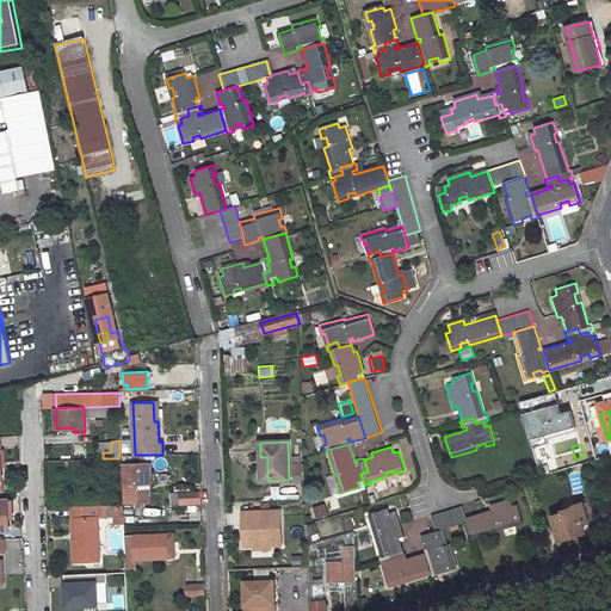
[(572,446),(563,449),(567,462),(575,460),(572,446)]
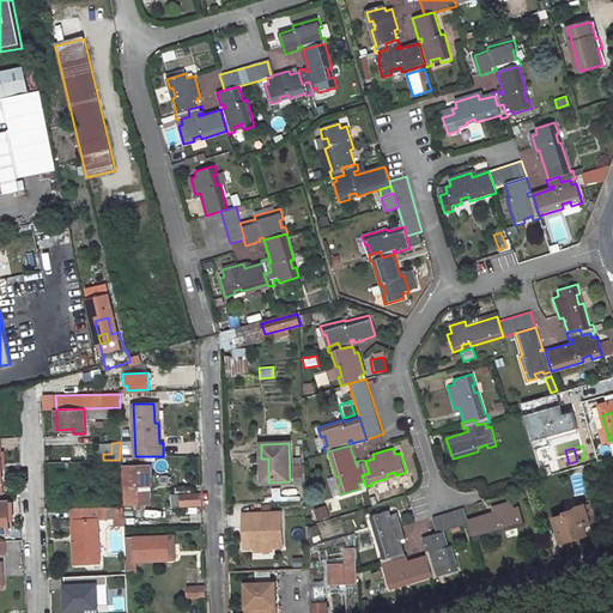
[(301,459),(290,459),(290,485),(301,485),(301,459)]
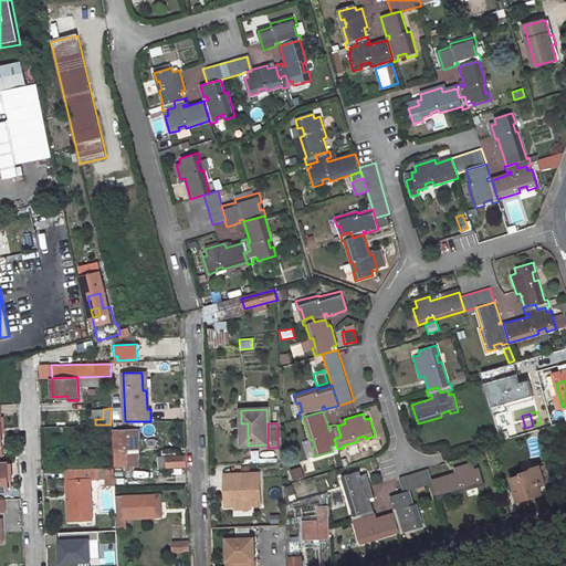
[(127,464),(127,452),(138,452),(138,430),(115,430),(116,464),(127,464)]
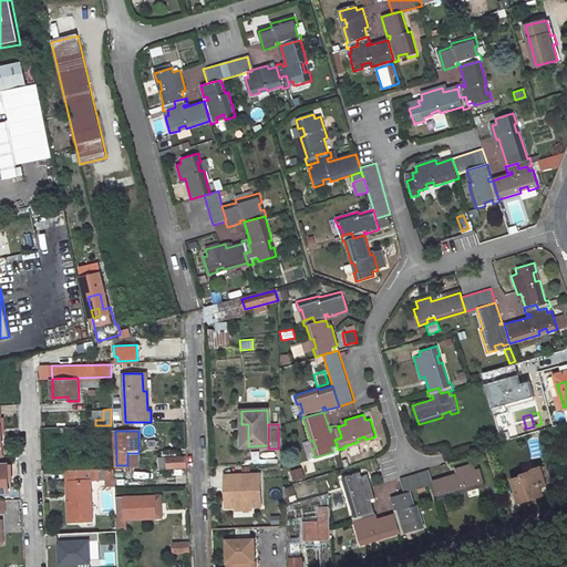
[(161,456),(162,467),(187,466),(186,455),(161,456)]
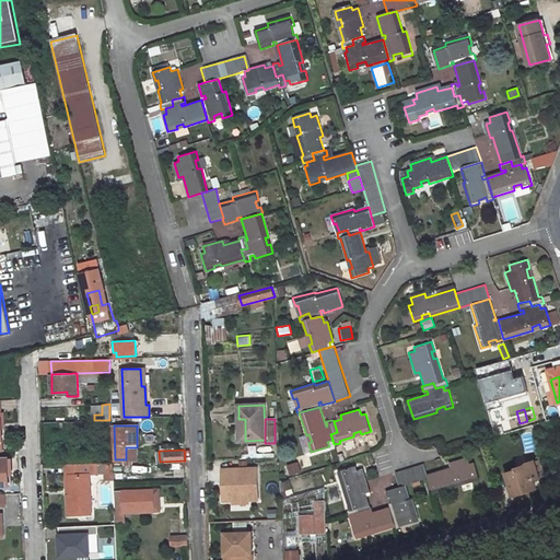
[(427,475),(428,478),(432,493),(462,485),(461,480),(469,477),(470,481),(479,479),(474,461),(469,462),(467,456),(453,461),(454,466),(427,475)]
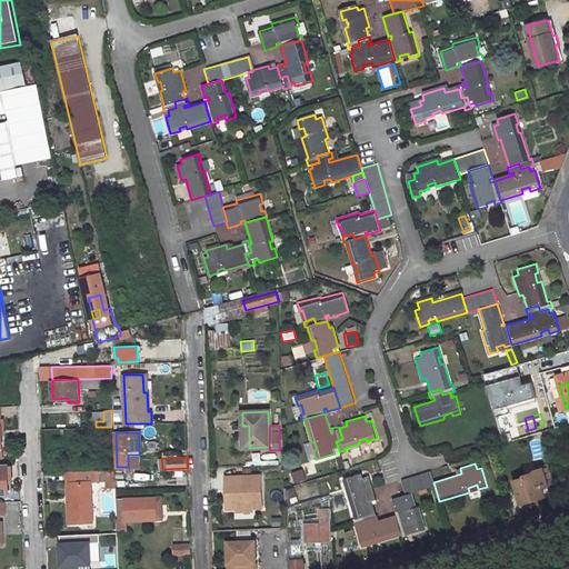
[(537,473),(516,480),(522,502),(529,500),(531,505),(539,502),(539,497),(545,495),(542,487),(549,485),(548,483),(553,481),(549,467),(543,468),(543,467),(536,469),(537,473)]
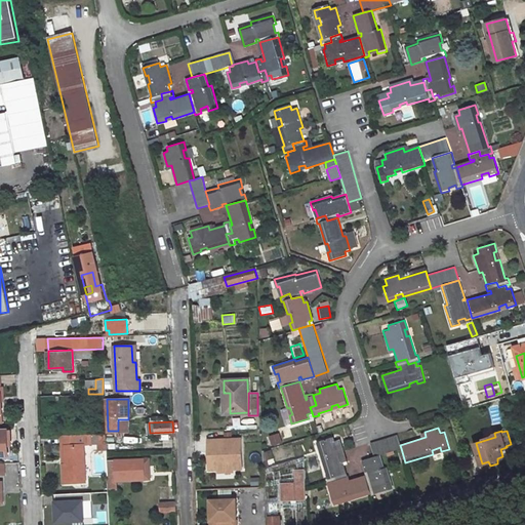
[(64,445),(65,463),(62,463),(63,483),(84,482),(82,445),(88,444),(88,438),(88,434),(77,434),(61,435),(62,445),(64,445)]
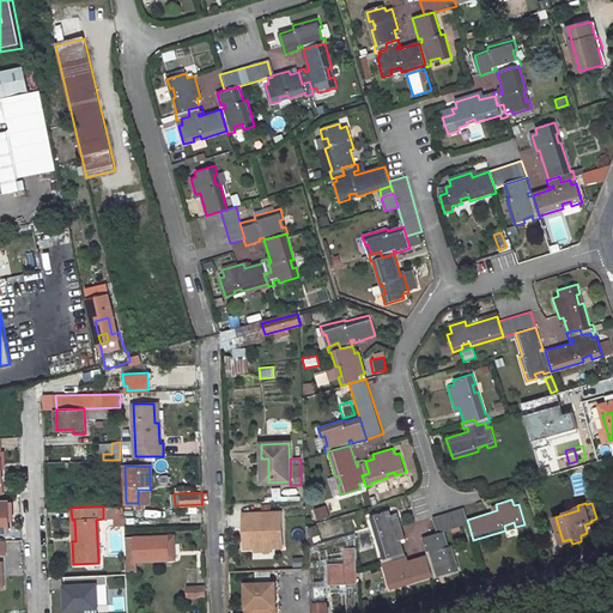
[(323,508),(314,509),(315,520),(325,519),(323,508)]
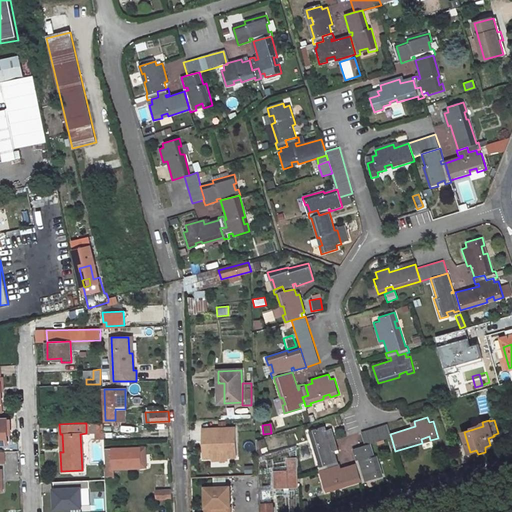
[(356,460),(357,459),(358,462),(355,463),(361,480),(361,483),(366,482),(365,478),(374,476),(375,479),(383,477),(376,454),(374,455),(370,443),(391,437),(390,434),(387,424),(360,431),(364,444),(352,448),(356,460)]
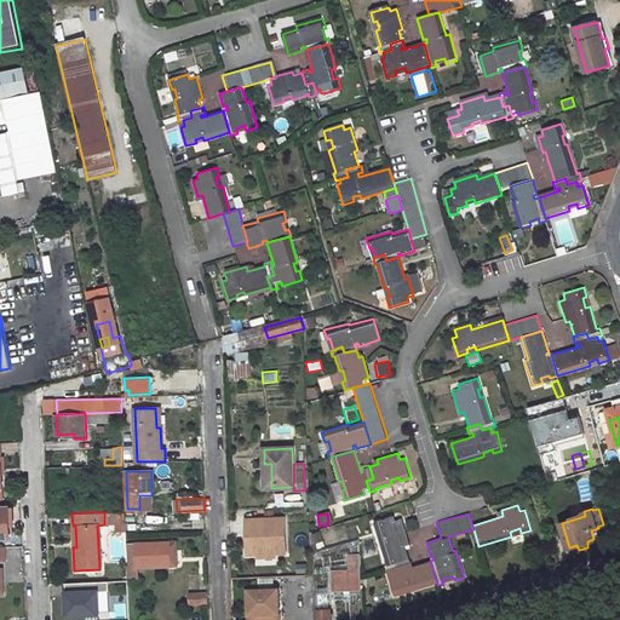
[(385,572),(390,570),(399,568),(396,561),(407,557),(403,541),(408,540),(402,518),(394,520),(392,516),(373,521),(375,532),(380,530),(383,539),(379,540),(386,563),(383,564),(385,572)]
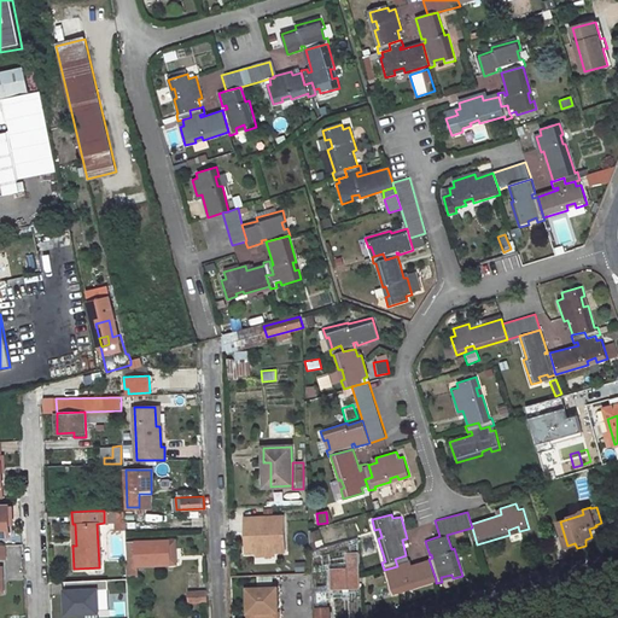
[(286,551),(286,534),(285,516),(246,517),(248,552),(258,552),(275,551),(286,551)]
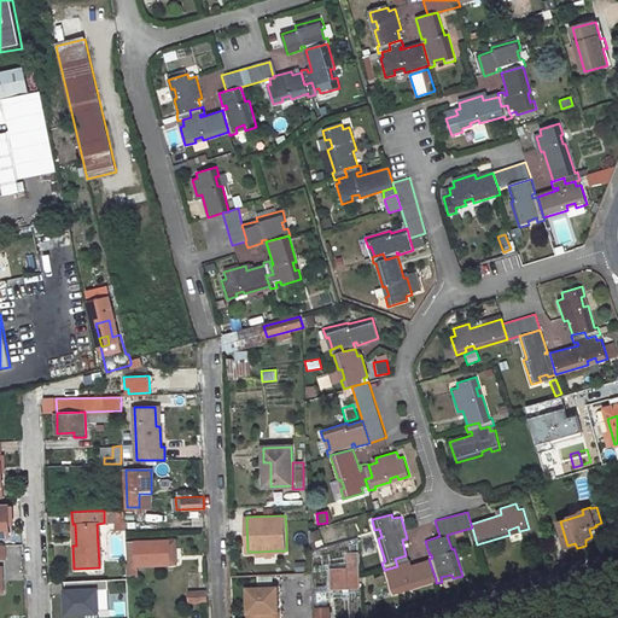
[(410,532),(415,544),(437,535),(432,523),(410,532)]
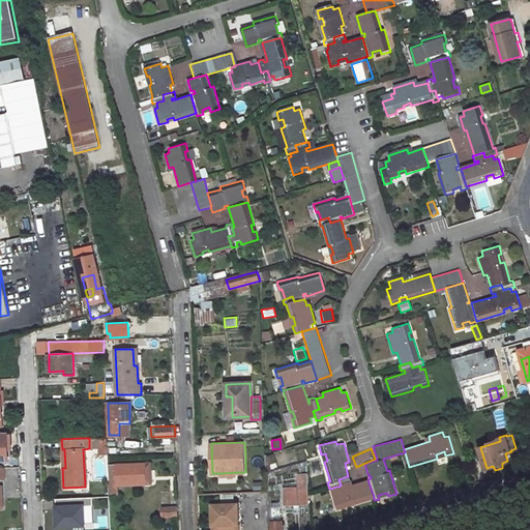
[(520,455),(511,458),(514,471),(523,469),(520,455)]
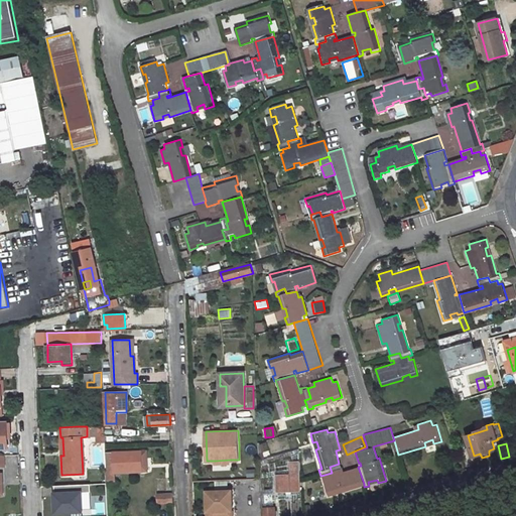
[(94,465),(103,466),(104,448),(95,447),(94,465)]
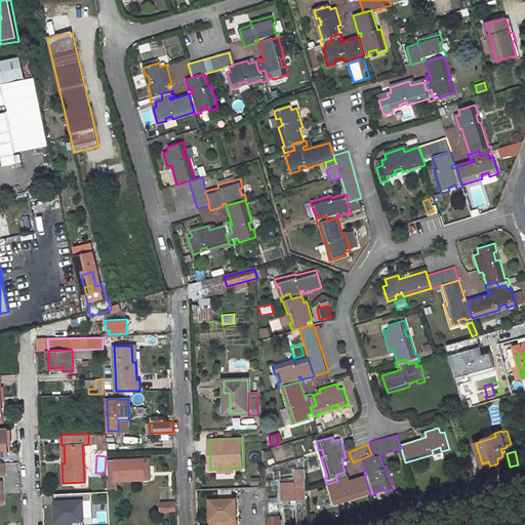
[(144,458),(116,459),(117,480),(145,479),(144,458)]
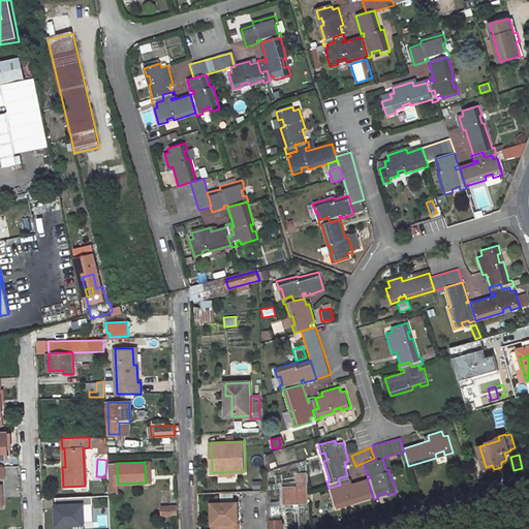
[(299,486),(297,486),(297,501),(308,502),(307,471),(298,471),(299,486)]
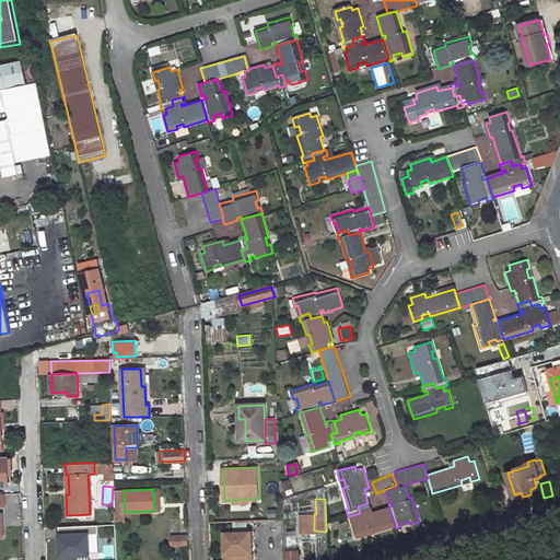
[(371,529),(371,532),(395,525),(388,506),(370,512),(369,510),(372,509),(370,503),(368,503),(358,506),(360,513),(352,515),(353,521),(350,522),(354,537),(364,535),(363,532),(371,529)]
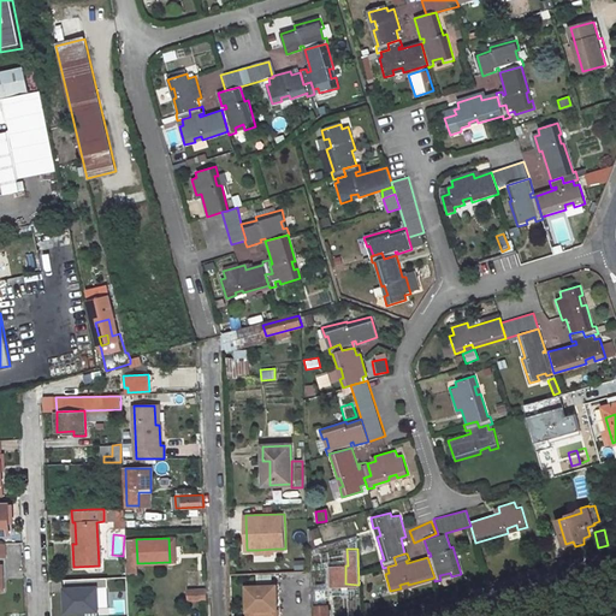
[(108,578),(65,579),(66,611),(98,611),(98,587),(108,587),(108,578)]
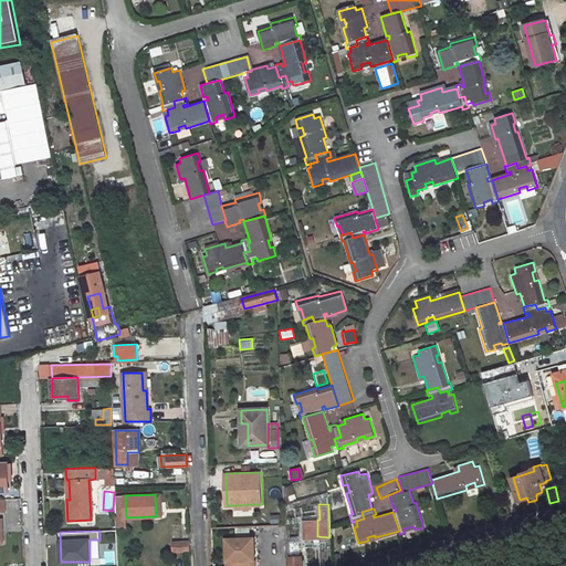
[(227,538),(227,561),(254,559),(254,537),(227,538)]
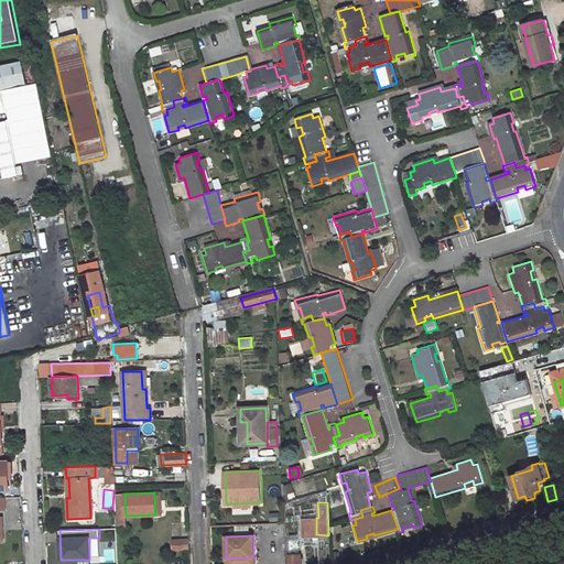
[(190,539),(172,539),(173,549),(190,548),(190,539)]
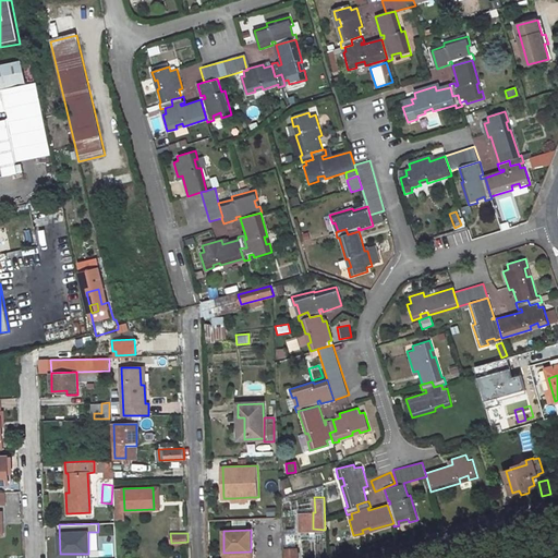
[(298,557),(298,548),(287,548),(287,557),(298,557)]
